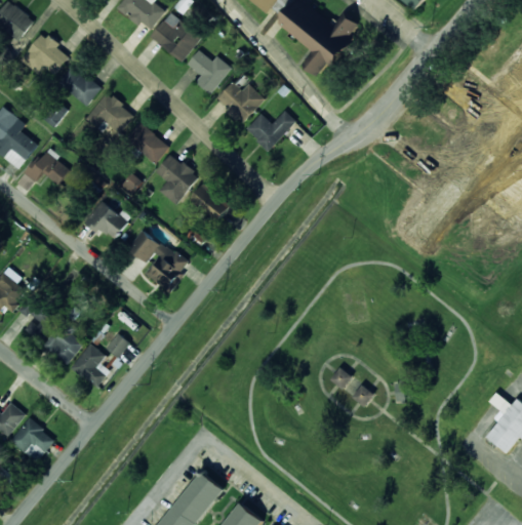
[(0,27),(18,40),(33,19),(6,0),(5,0),(0,8),(0,27)]
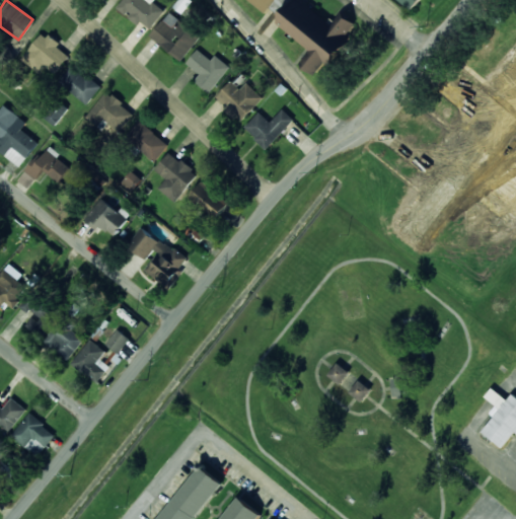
[(162,10),(151,1),(151,0),(120,0),(114,7),(136,25),(139,21),(147,28),(162,10)]
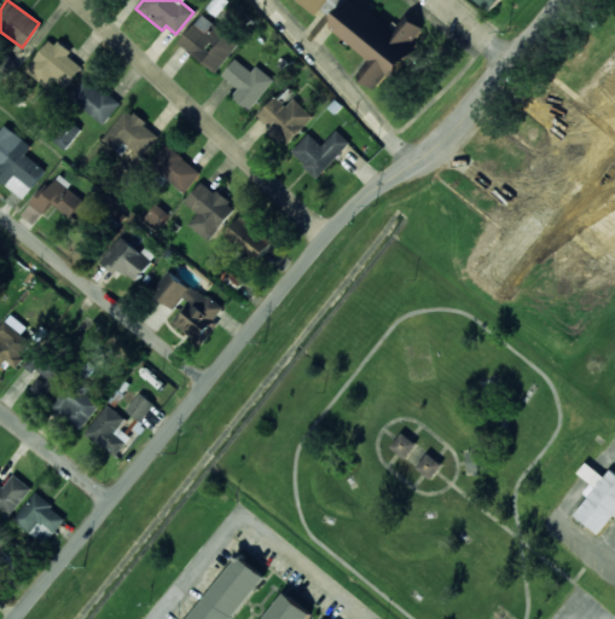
[(295,0),(315,15),(317,13),(328,19),(341,0),(295,0)]
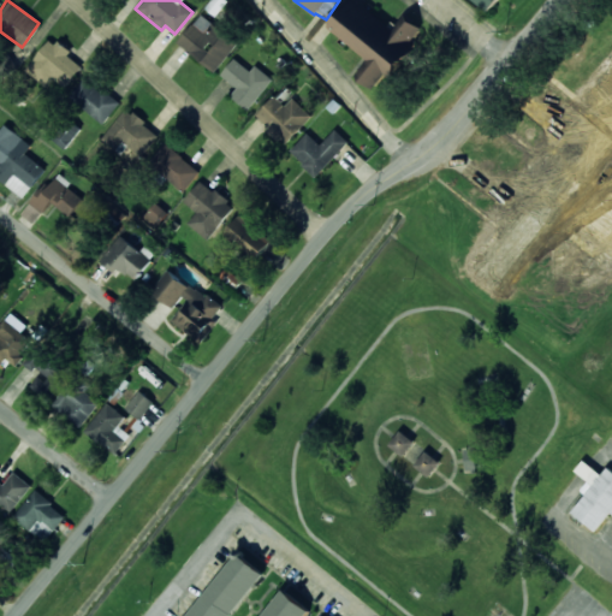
[(364,59),(352,75),(370,89),(381,73),(385,77),(422,30),(402,15),(390,29),(352,0),(344,0),(324,27),(364,59)]
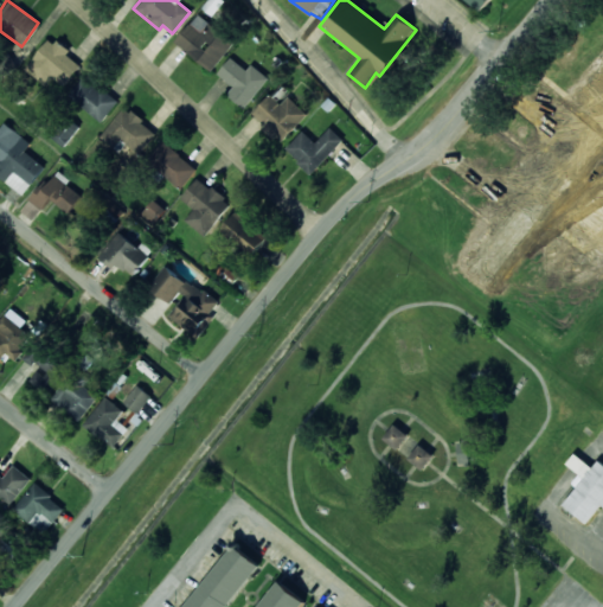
[(466,0),(480,11),(488,0),(466,0)]
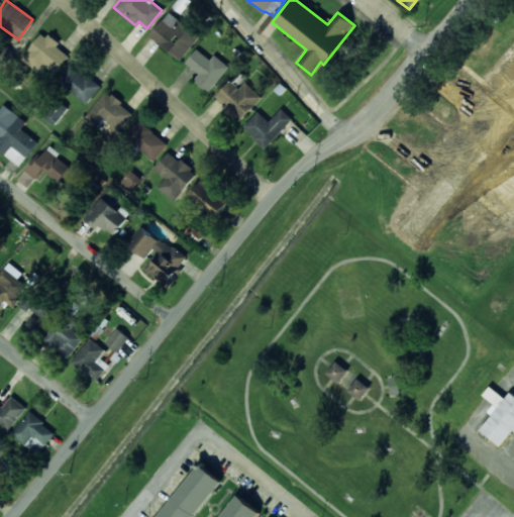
[(180,60),(198,34),(165,11),(146,36),(180,60)]
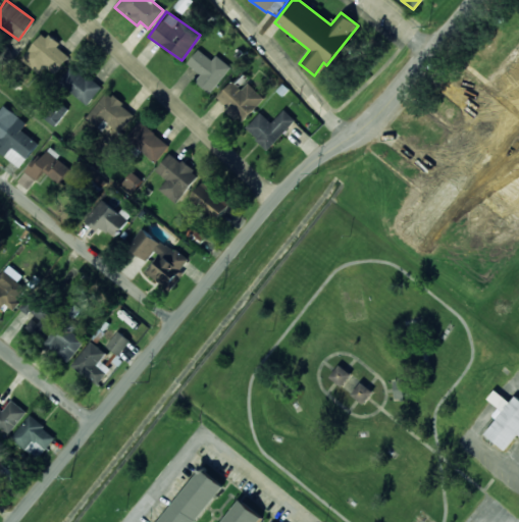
[(52,74),(67,57),(54,46),(55,44),(42,32),(18,58),(30,67),(36,60),(52,74)]
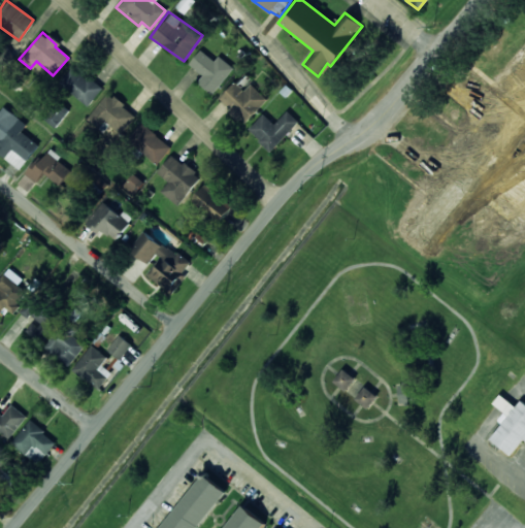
[(0,66),(11,58),(4,47),(0,51),(0,66)]
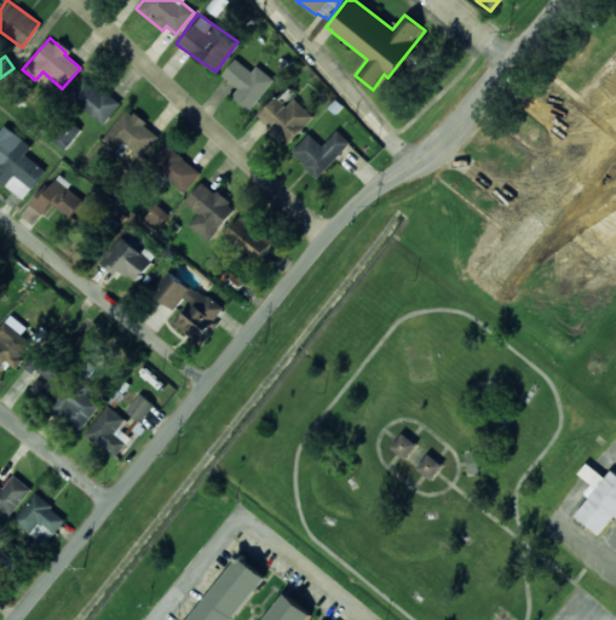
[(235,89),(230,96),(246,110),(272,81),(254,64),(248,72),(234,58),(219,74),(235,89)]
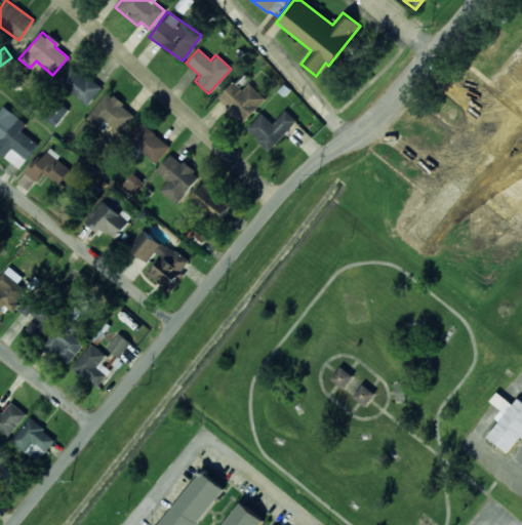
[(86,106),(98,87),(70,66),(56,83),(86,106)]
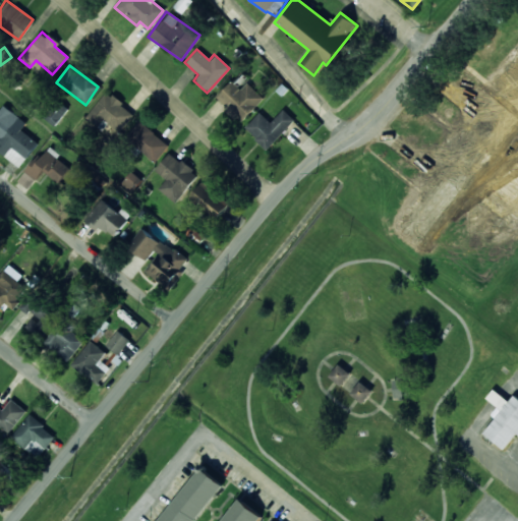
[(238,90),(229,80),(213,98),(238,122),(262,98),(245,82),(238,90)]
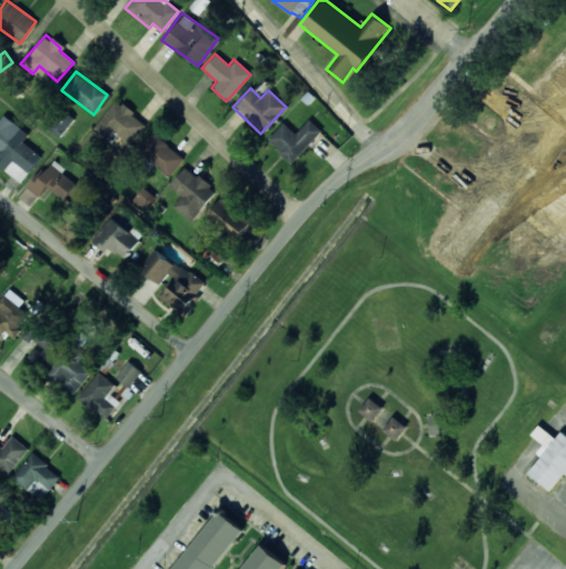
[(110,132),(130,145),(146,122),(112,100),(92,129),(106,139),(110,132)]
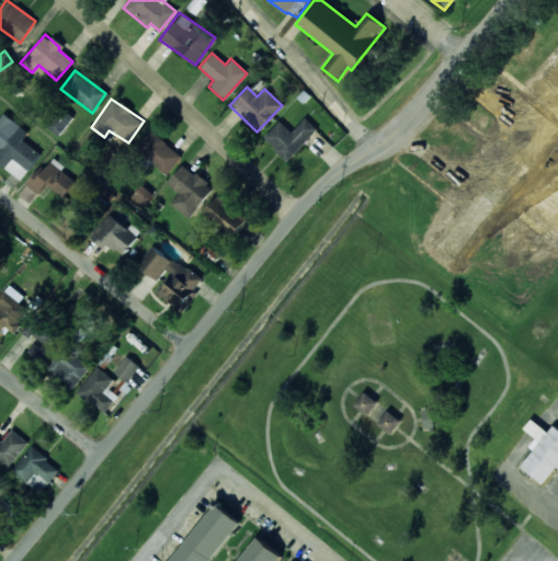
[(71,118),(60,109),(44,126),(55,136),(71,118)]
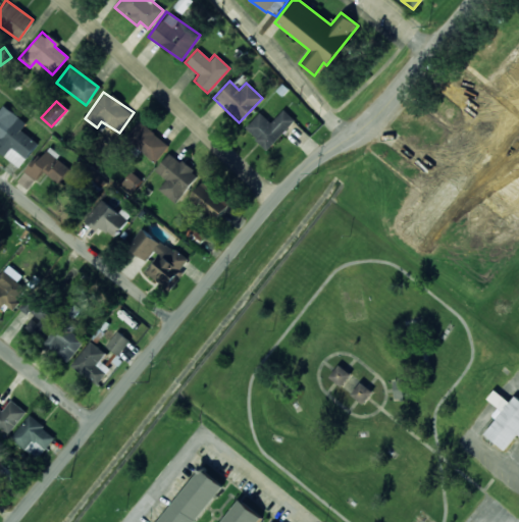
[(17,117),(2,105),(0,107),(0,153),(17,167),(36,143),(12,124),(17,117)]
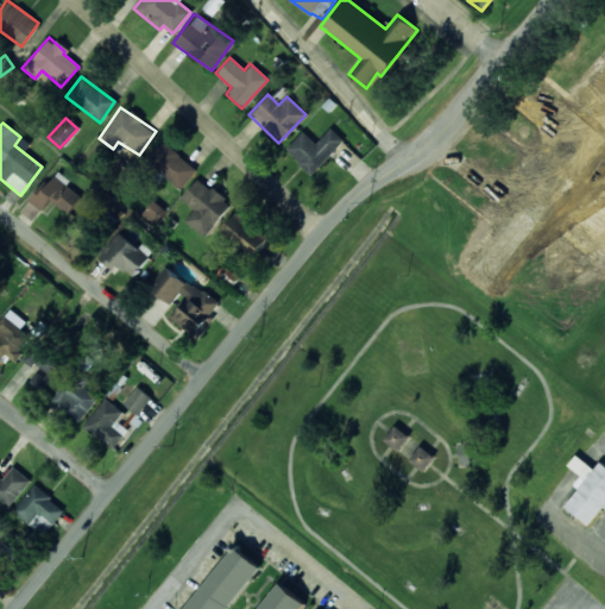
[(301,131),(283,150),(309,175),(341,140),(328,127),(314,143),(301,131)]
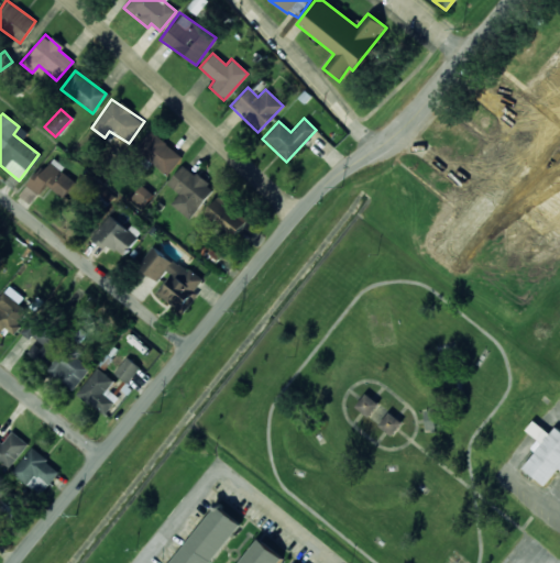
[(180,155),(147,131),(134,150),(166,174),(180,155)]
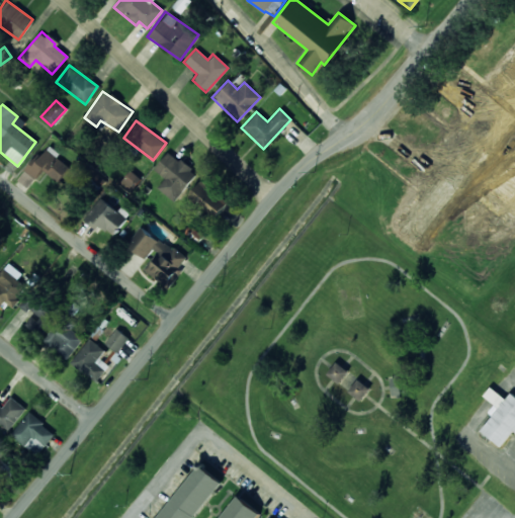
[(35,154),(22,170),(32,179),(41,170),(55,182),(67,168),(54,156),(57,153),(48,146),(38,157),(35,154)]
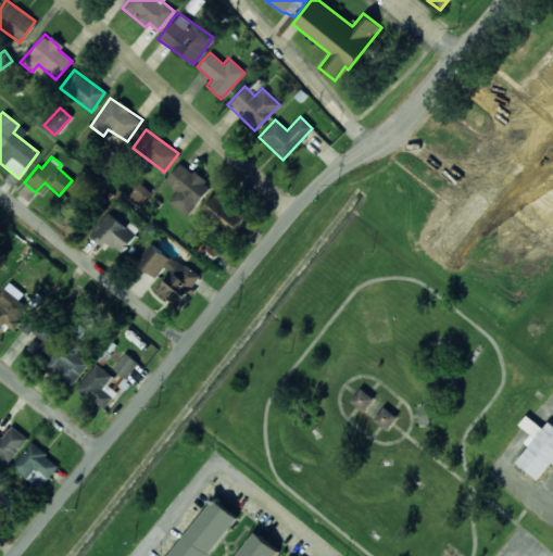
[(167,202),(187,216),(209,185),(178,162),(164,181),(175,190),(167,202)]
